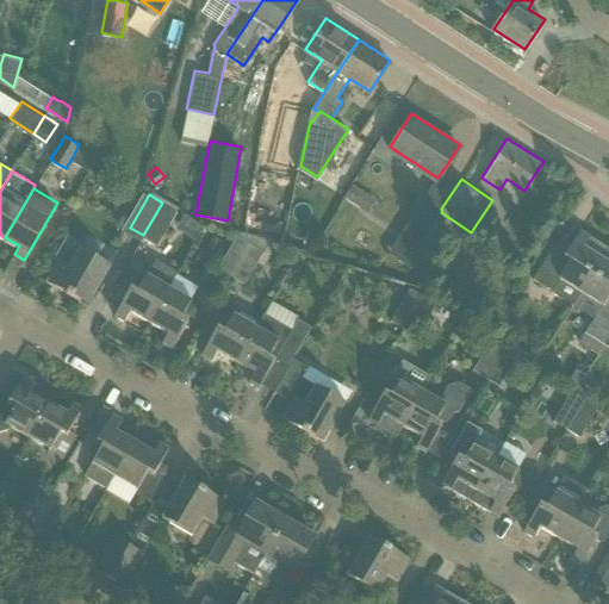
[(423,197),(397,237),(420,251),(427,242),(432,246),(435,234),(441,212),(442,210),(441,209),(423,197)]
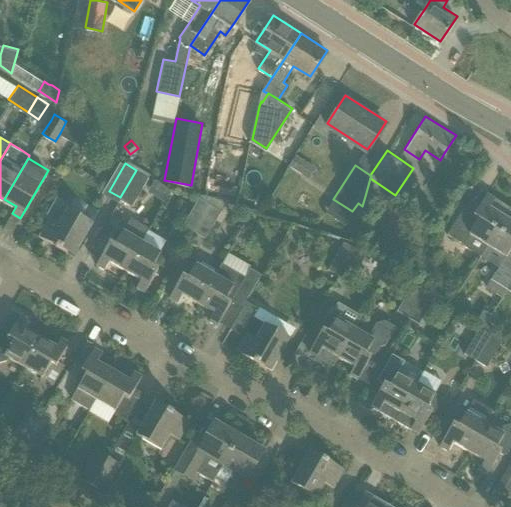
[(120,197),(131,204),(148,176),(136,170),(120,197)]
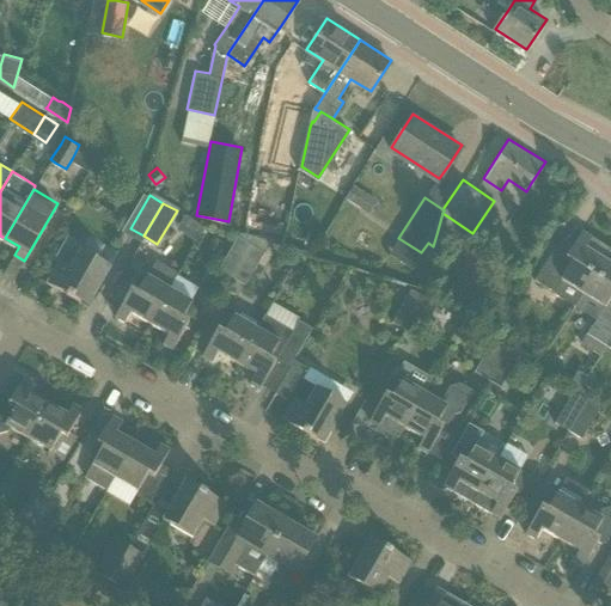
[(443,213),(437,234),(445,239),(447,236),(463,248),(472,233),(443,213)]
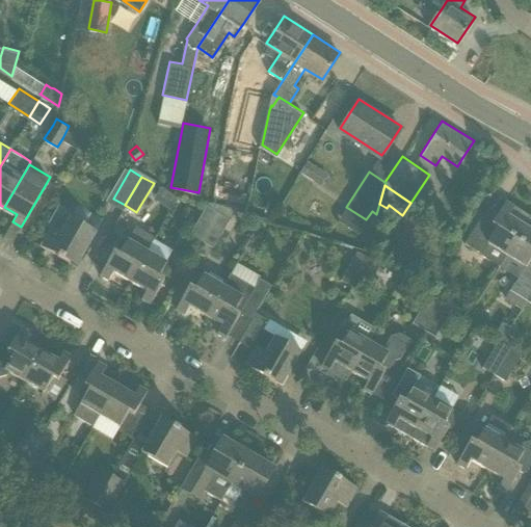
[(480,252),(500,264),(507,253),(530,216),(530,213),(506,199),(493,221),(481,214),(465,240),(481,251),(480,252)]
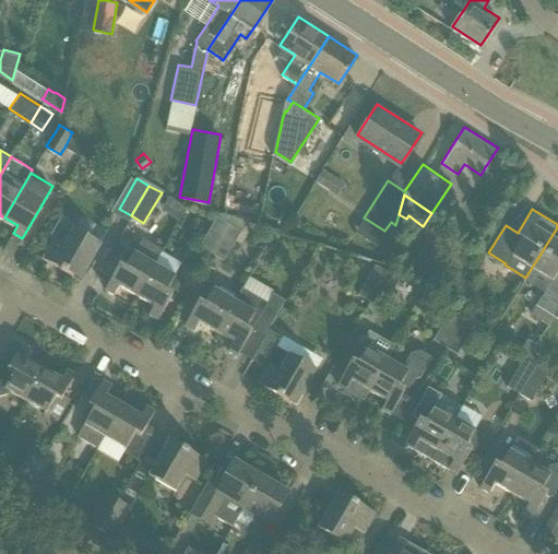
[(52,237),(43,256),(71,272),(76,263),(85,268),(91,258),(102,242),(101,242),(88,234),(75,226),(79,222),(62,212),(49,235),(52,237)]
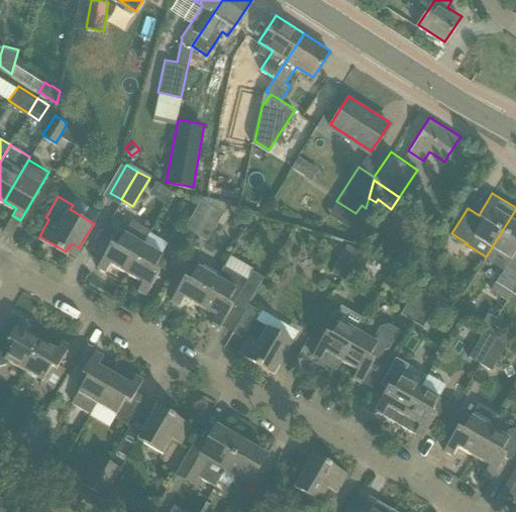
[(201,197),(185,225),(196,232),(204,218),(212,204),(202,198),(201,197)]
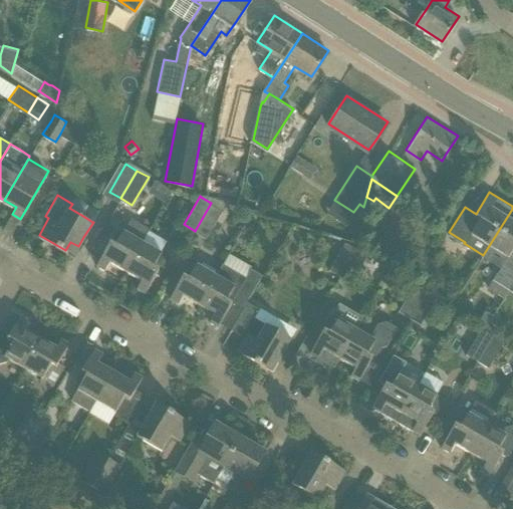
[(211,203),(203,217),(214,223),(217,219),(222,210),(211,203)]
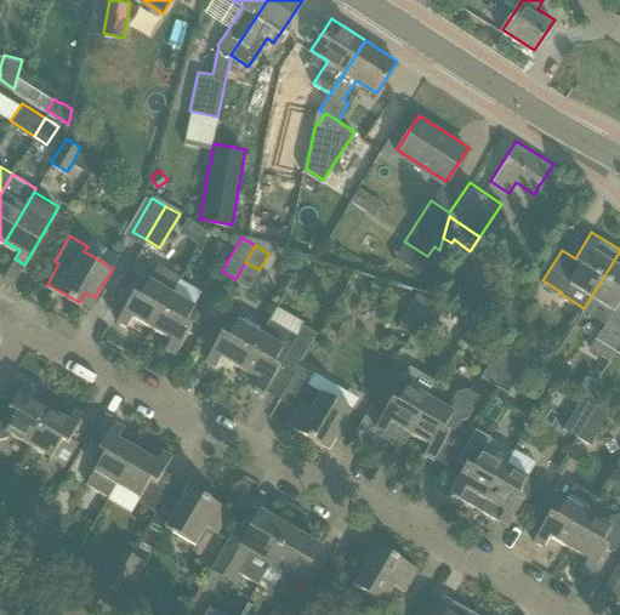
[(592,295),(615,309),(619,301),(619,252),(592,295)]
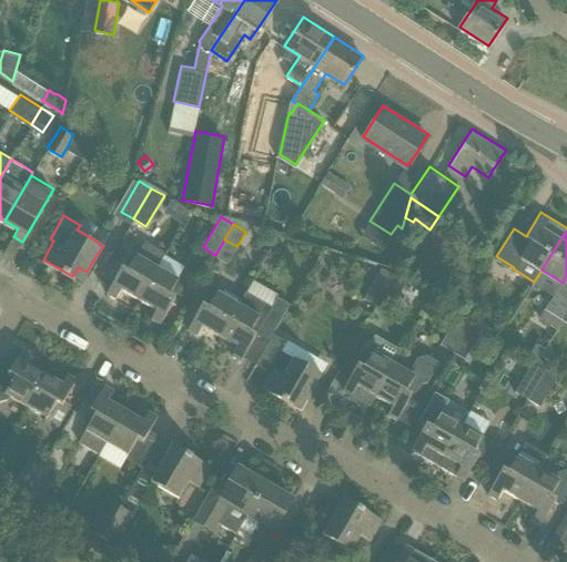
[(121,287),(139,297),(165,252),(164,252),(165,251),(145,238),(128,268),(121,265),(118,273),(107,292),(115,296),(121,287)]
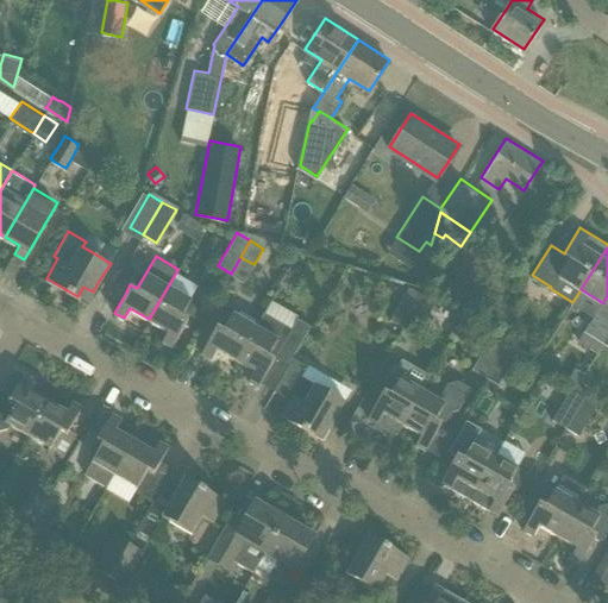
[(162,340),(171,346),(183,326),(188,318),(182,314),(192,297),(190,296),(199,283),(177,270),(149,319),(168,330),(162,340)]
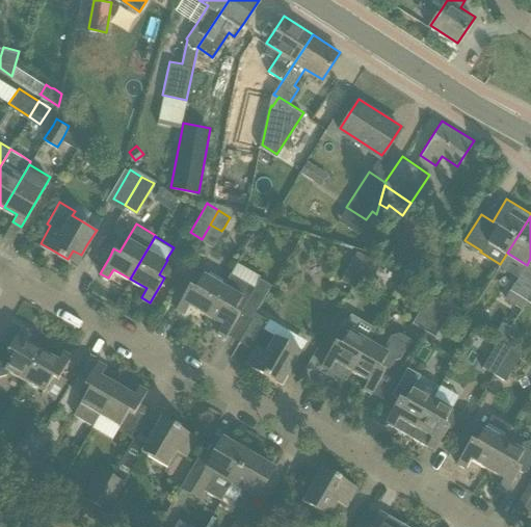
[(340,278),(352,285),(369,256),(357,248),(340,278)]
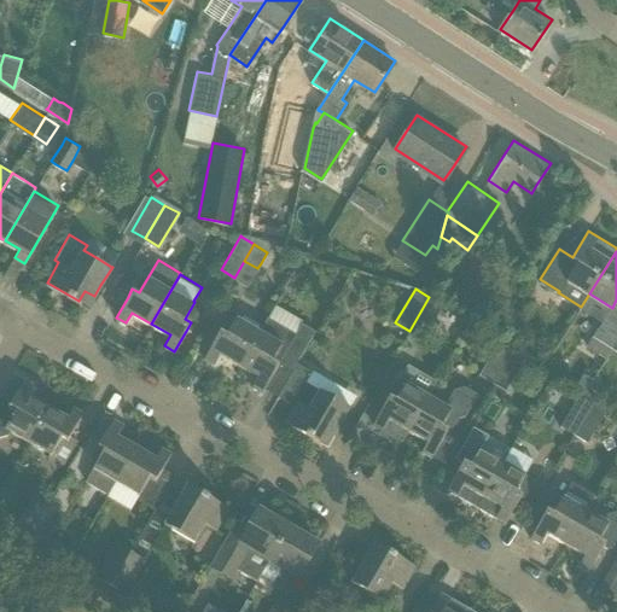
[(409,331),(423,338),(442,306),(429,297),(409,331)]
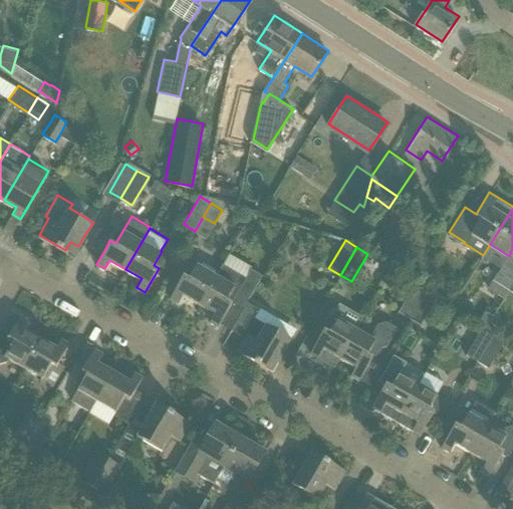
[(488,286),(504,296),(509,287),(510,287),(512,282),(512,258),(503,274),(498,270),(490,282),(488,286)]
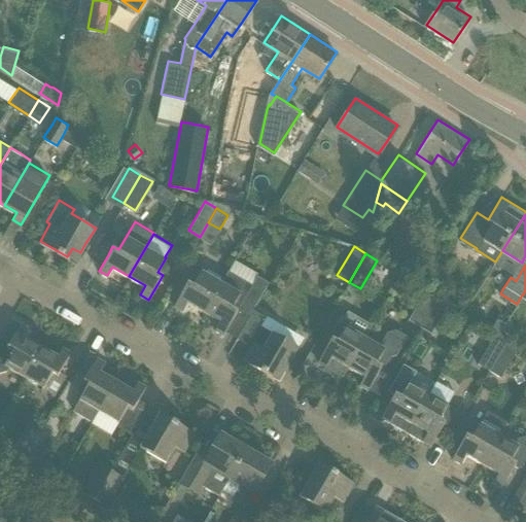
[(187,301),(204,310),(223,276),(208,267),(206,271),(202,269),(194,283),(188,280),(184,287),(174,305),(182,310),(187,301)]
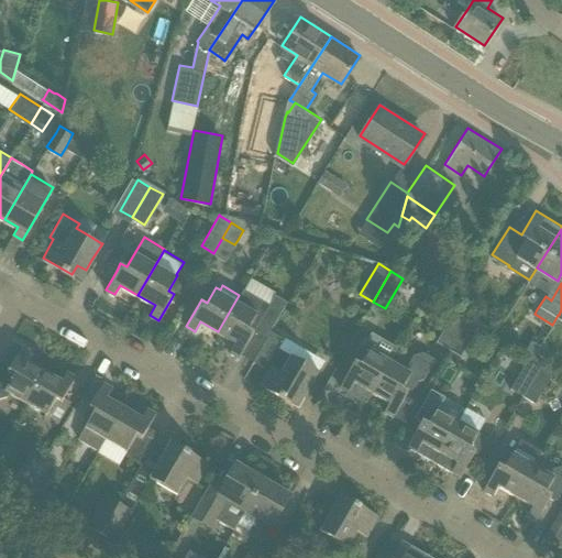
[(230,351),(239,357),(250,338),(254,330),(256,326),(268,334),(287,299),(275,292),(270,303),(262,298),(263,297),(244,286),(239,295),(218,331),(235,342),(230,351)]
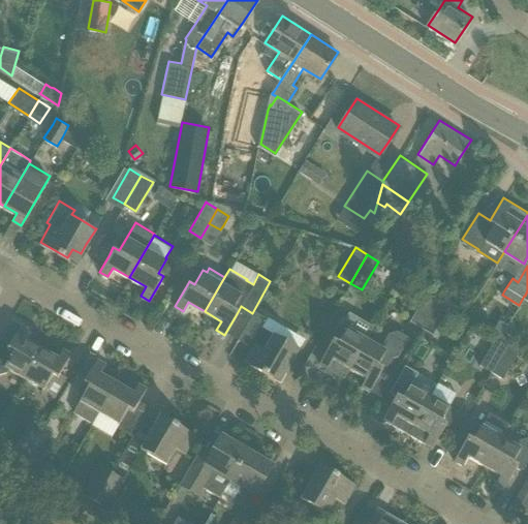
[(409,319),(421,327),(438,298),(426,291),(409,319)]
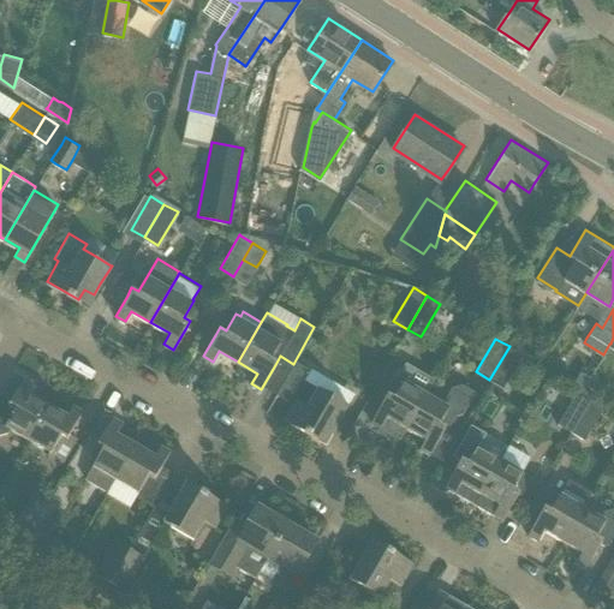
[(489,380),(504,388),(523,354),(510,346),(489,380)]
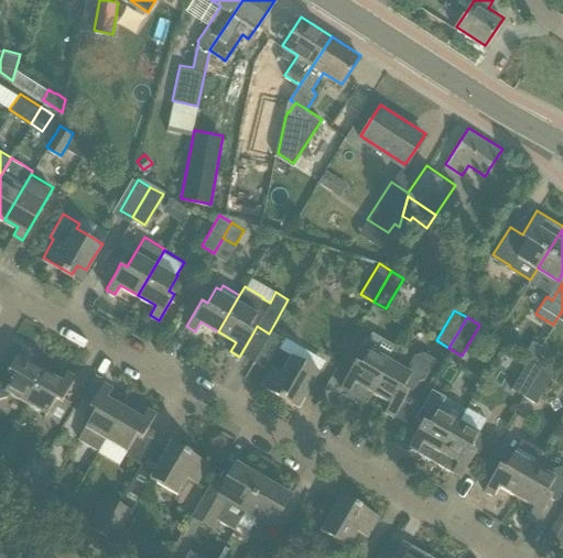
[(355,361),(340,384),(367,400),(372,391),(391,359),(371,348),(376,341),(365,336),(350,360),(352,361),(353,360),(355,361)]
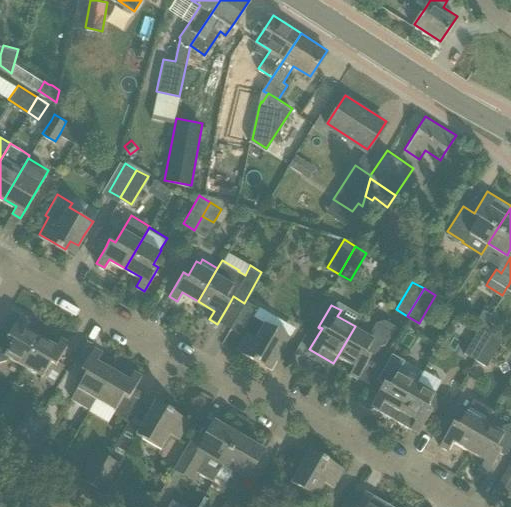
[(484,308),(476,321),(481,324),(483,325),(486,320),(492,312),(484,308)]
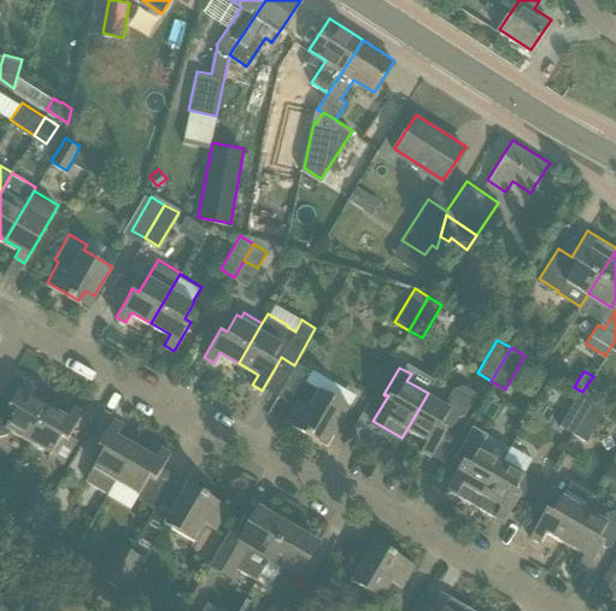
[(10,428),(28,439),(48,404),(29,392),(35,382),(25,376),(11,400),(4,395),(0,400),(0,433),(9,432),(10,428)]
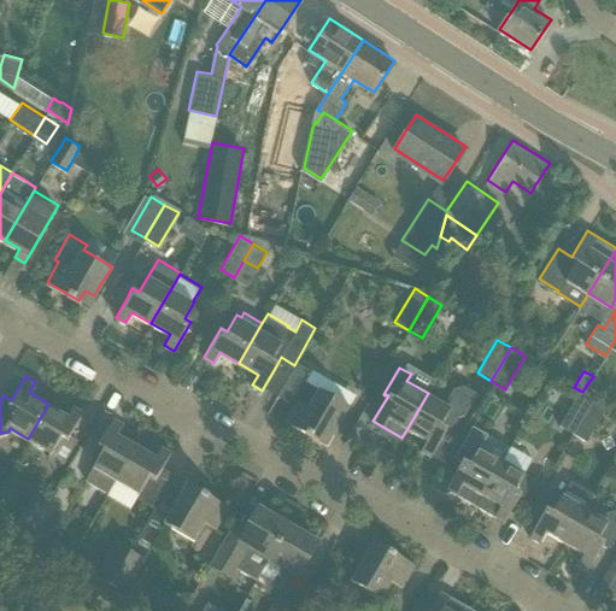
[(297,400),(285,419),(317,439),(323,428),(333,433),(338,424),(348,404),(305,379),(304,377),(292,397),(297,399),(297,400)]
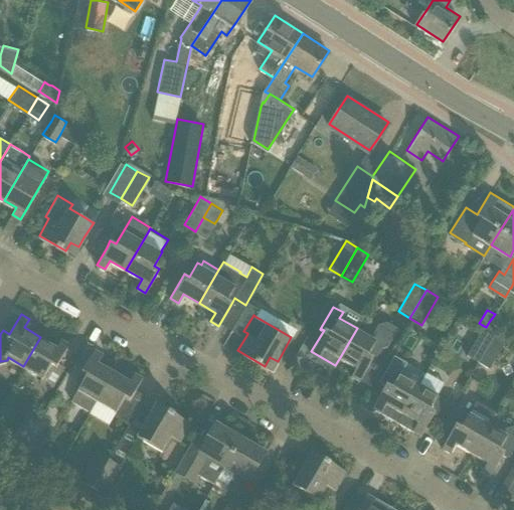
[(351,375),(359,380),(369,363),(373,357),(375,358),(382,346),(387,345),(398,326),(388,320),(379,322),(371,336),(357,328),(340,357),(356,366),(351,375)]
